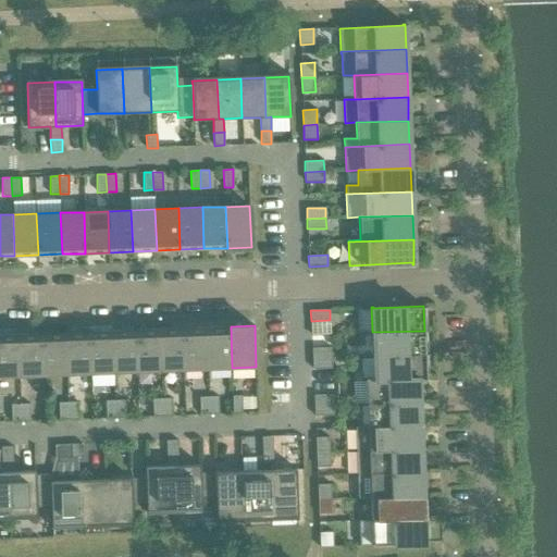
[(231,326),(207,327),(209,369),(232,368),(231,326)]
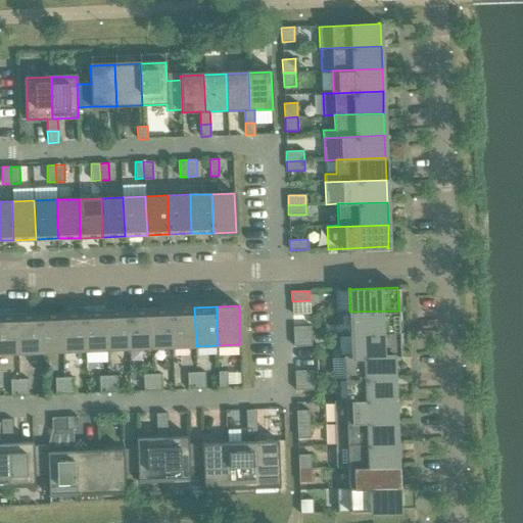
[(194,307),(172,308),(174,347),(196,346),(194,307)]
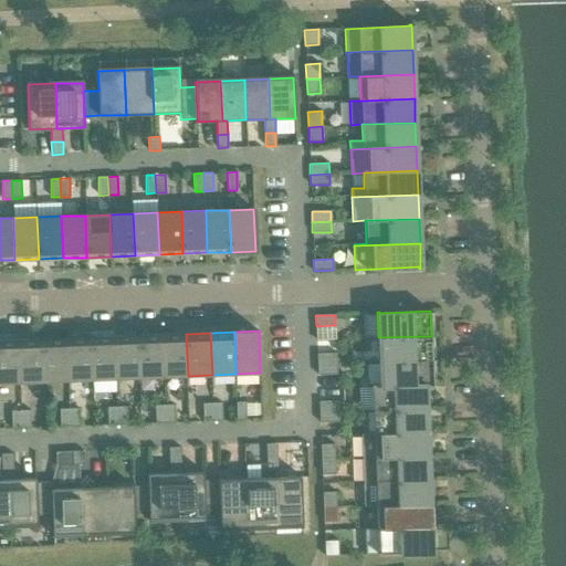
[(186,334),(163,335),(164,377),(188,376),(186,334)]
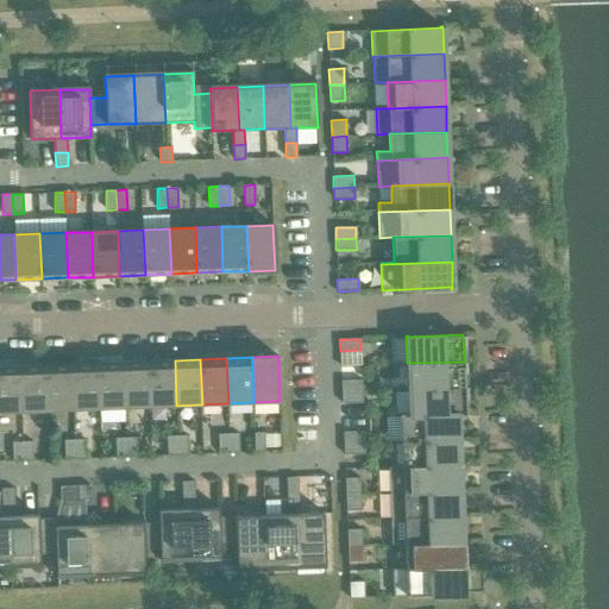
[(175,360),(149,362),(150,407),(176,406),(175,360)]
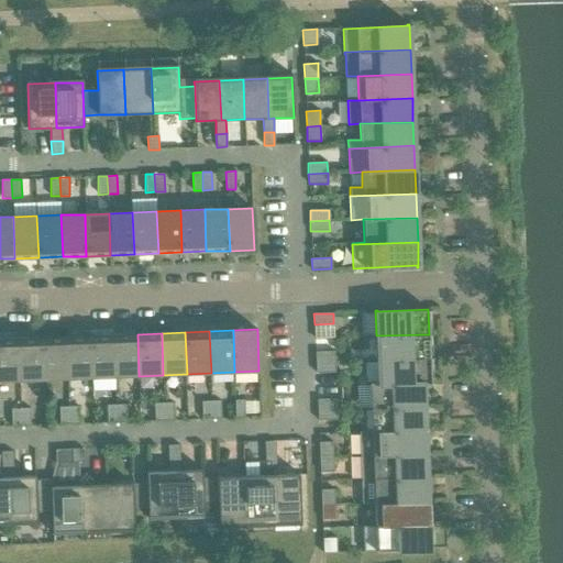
[(113,334),(89,335),(91,377),(114,377),(113,334)]
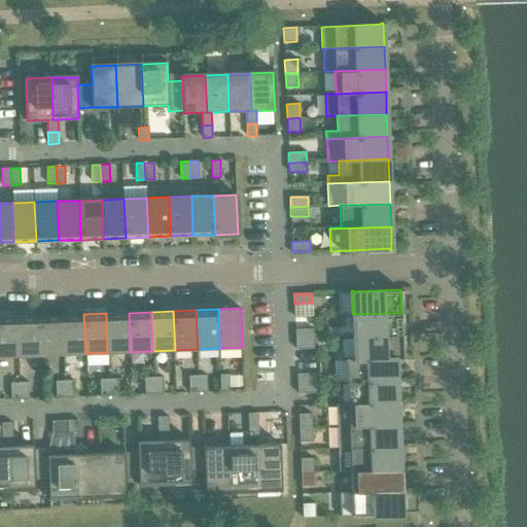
[(129,313),(106,313),(107,353),(130,352),(129,313)]
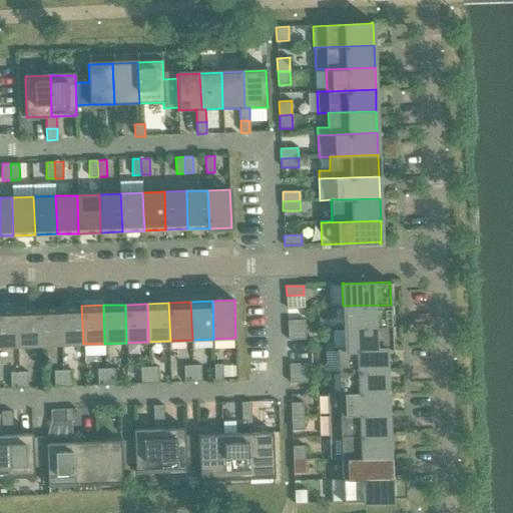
[(343,306),(344,329),(392,327),(391,305),(343,306)]
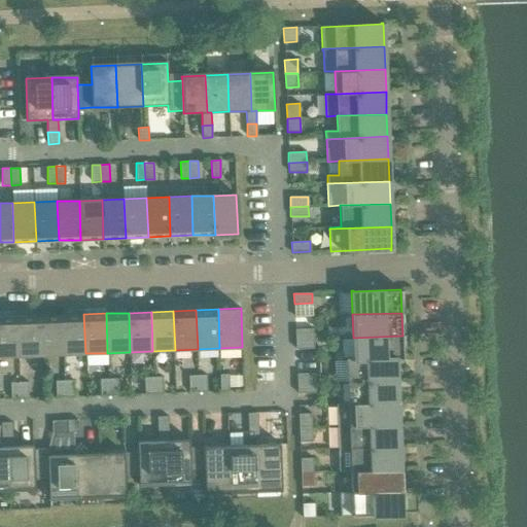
[(83,314),(61,315),(63,354),(85,353),(83,314)]
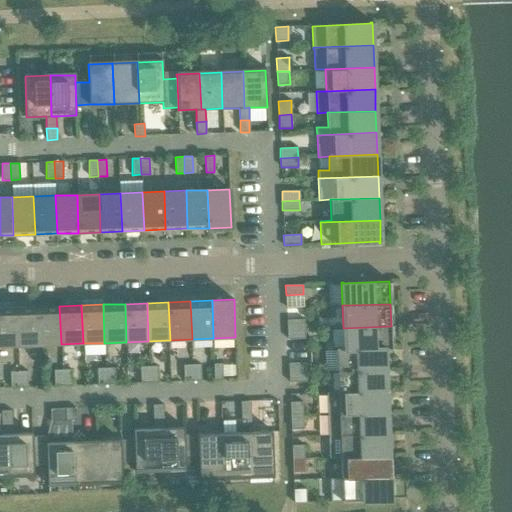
[(59,306),(38,307),(39,345),(61,344),(59,306)]
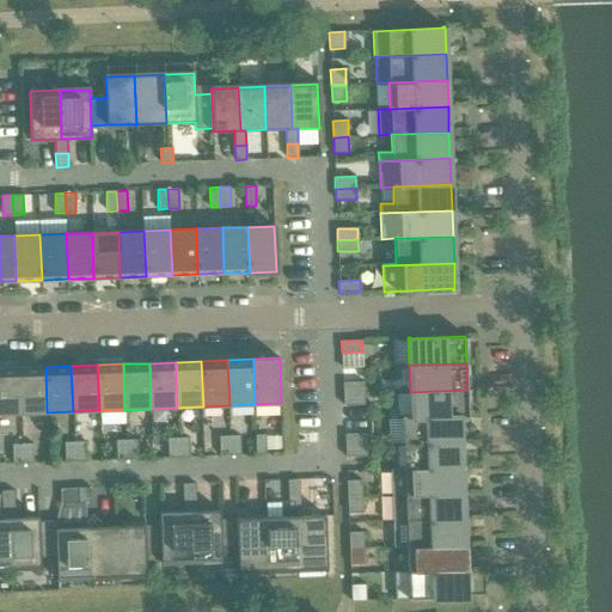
[(46,367),(19,368),(20,414),(47,412),(46,367)]
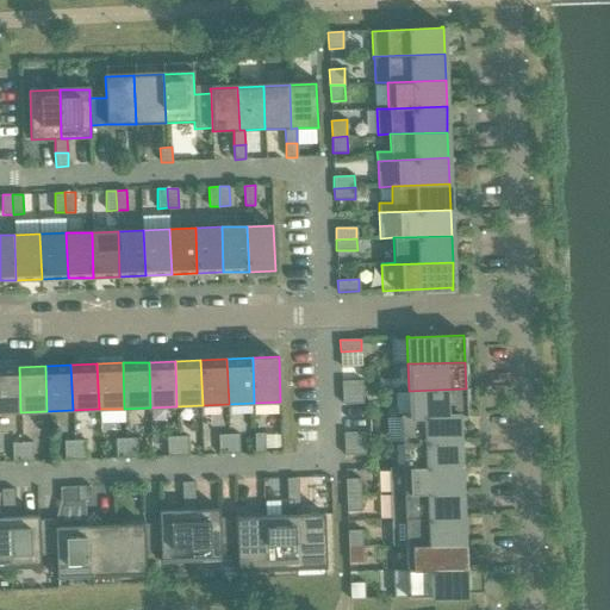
[(19,367),(0,367),(0,412),(20,412),(19,367)]
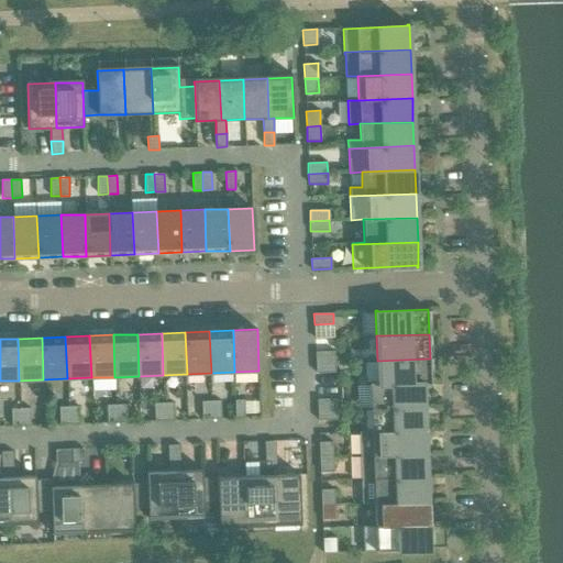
[(316,352),(316,363),(334,362),(334,351),(316,352)]
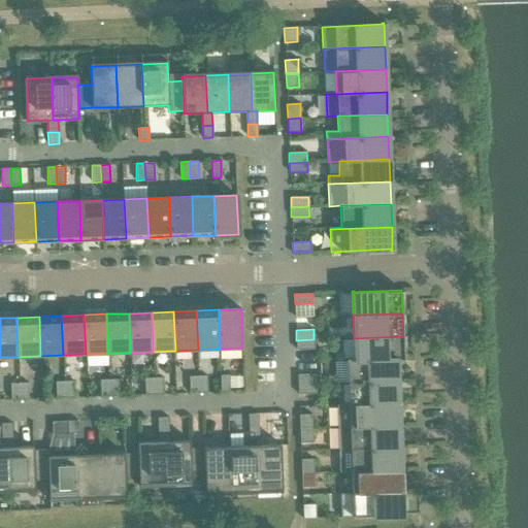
[(347,359),(347,362),(397,360),(404,359),(403,336),(354,338),(354,358),(347,359)]
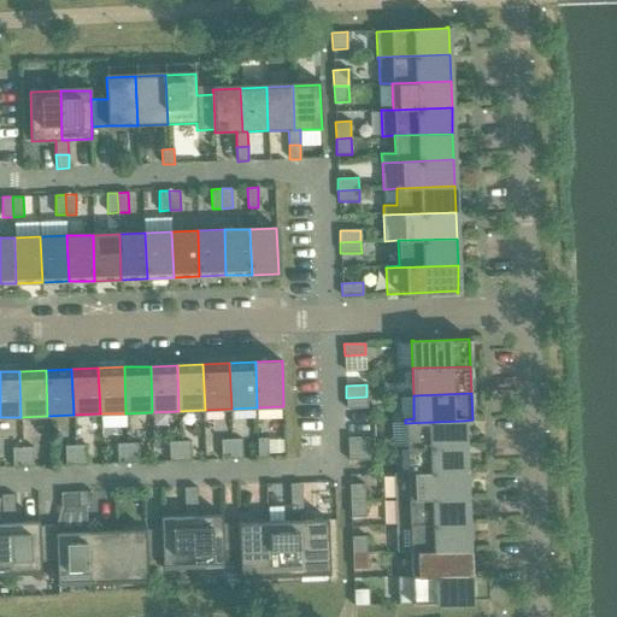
[(366,397),(346,398),(346,409),(368,407),(366,397)]
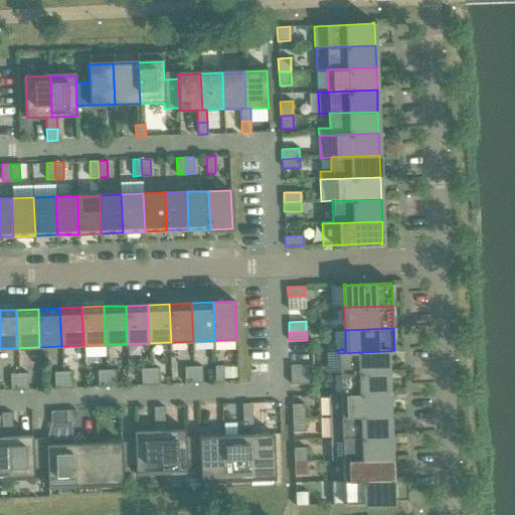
[(338,353),(339,374),(387,372),(387,351),(338,353)]
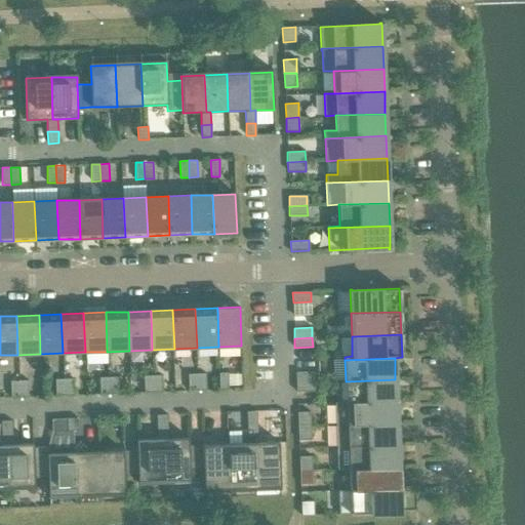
[(295,372),(296,382),(314,381),(314,371),(295,372)]
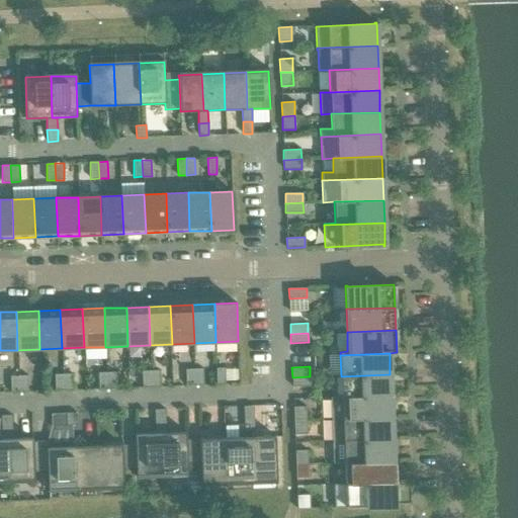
[(216,368),(217,384),(226,384),(225,368),(216,368)]
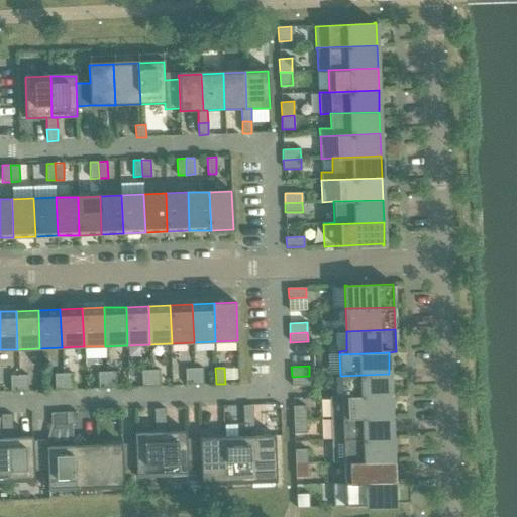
[(194,385),(194,369),(185,369),(186,385),(194,385)]
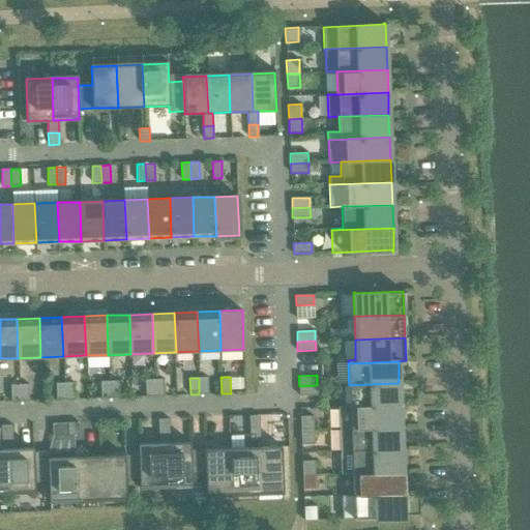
[(207,378),(199,378),(199,394),(208,394),(207,378)]
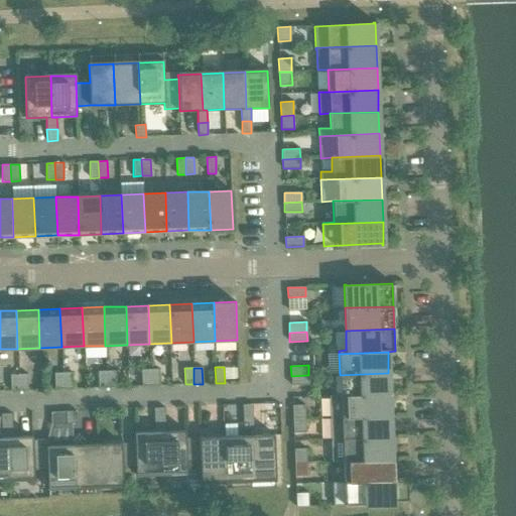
[(150,386),(150,369),(141,370),(142,386),(150,386)]
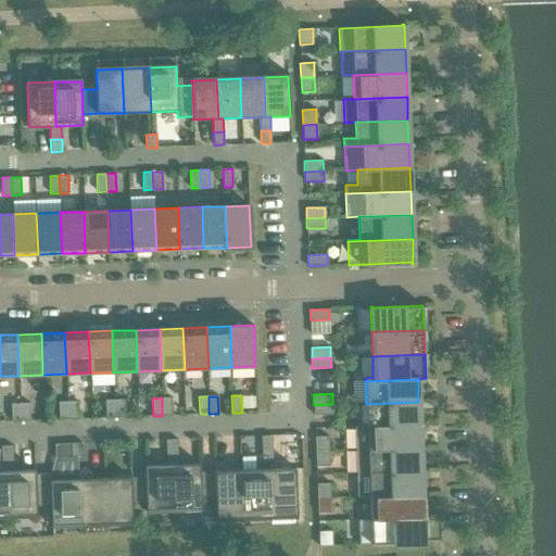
[(171,397),(162,397),(162,416),(172,415),(171,397)]
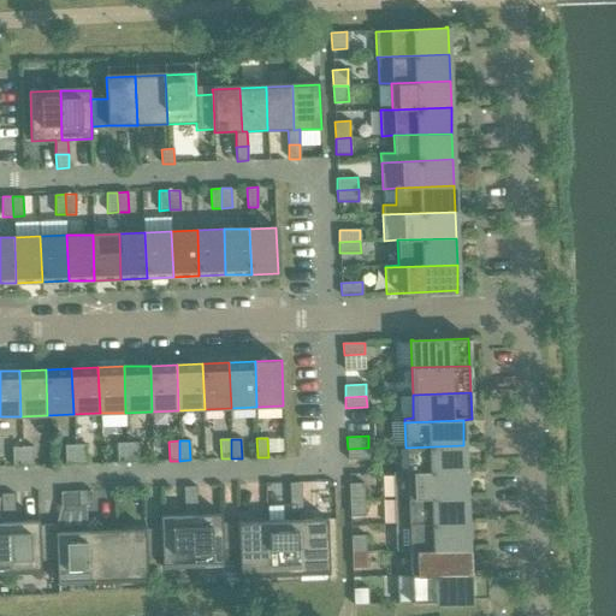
[(128,462),(128,443),(117,443),(118,463),(128,462)]
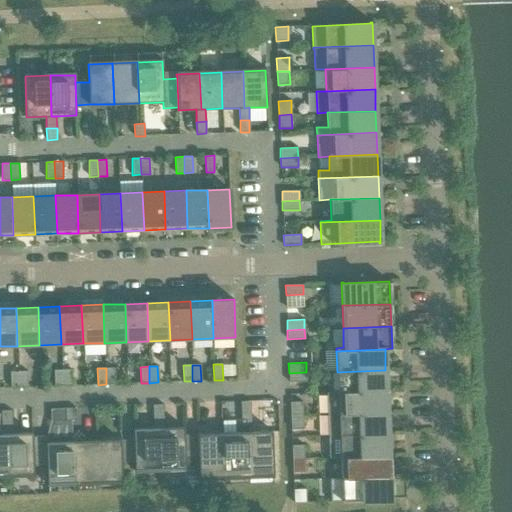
[(114,368),(106,368),(106,384),(115,384),(114,368)]
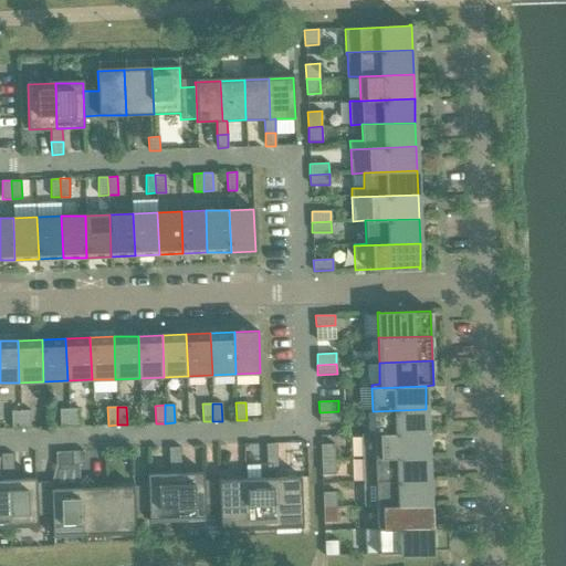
[(79,408),(69,409),(70,427),(80,427),(79,408)]
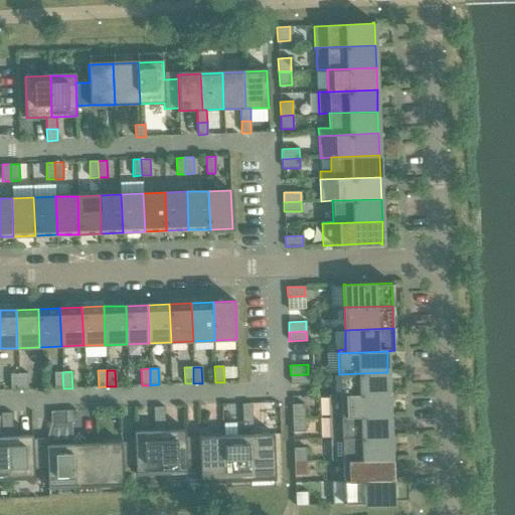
[(63,388),(62,372),(54,372),(54,388),(63,388)]
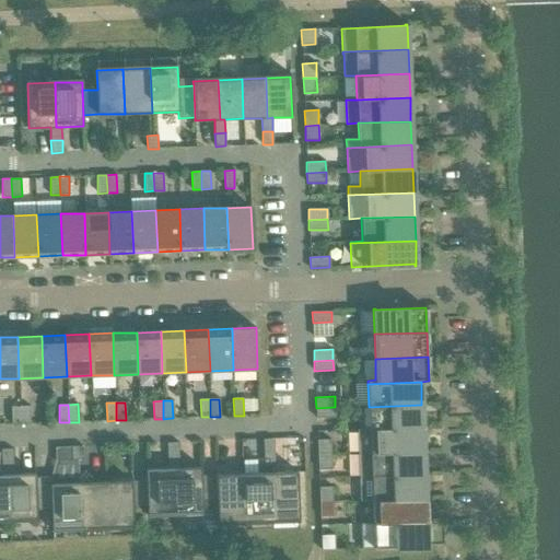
[(358,429),(358,431),(422,429),(421,405),(369,407),(370,429),(358,429)]
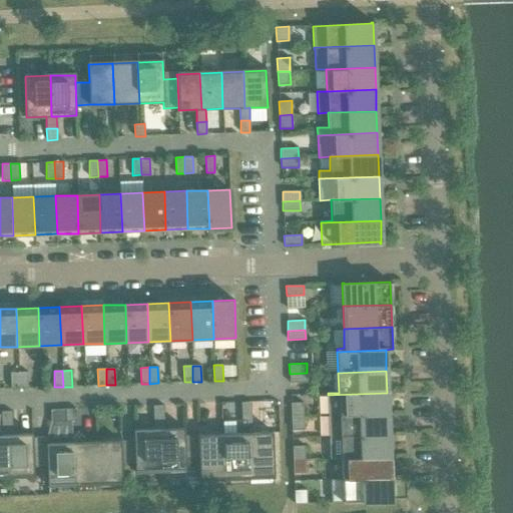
[(19,389),(19,372),(10,373),(11,389),(19,389)]
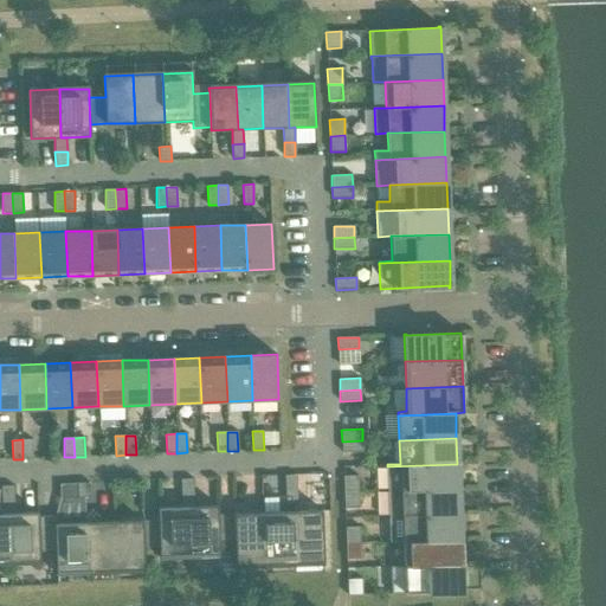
[(32,439),(23,439),(23,459),(33,458),(32,439)]
